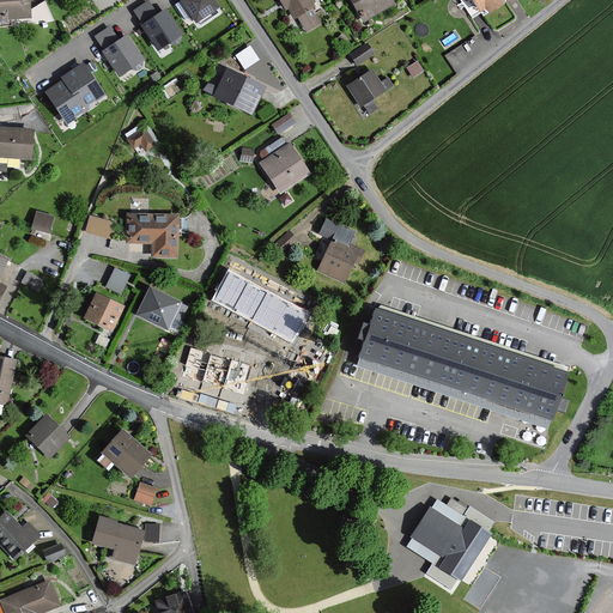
[(30,0),(0,0),(0,20),(16,19),(25,19),(50,17),(42,0),(40,0),(31,8),(30,0)]
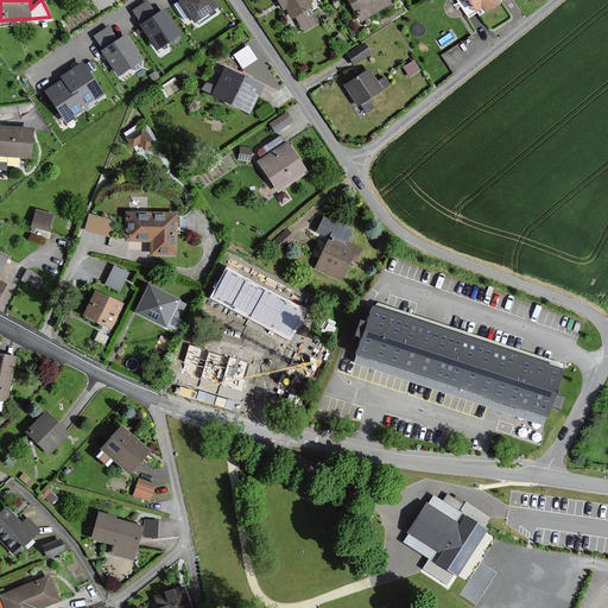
[(215,7),(209,0),(181,0),(175,5),(184,18),(191,14),(195,20),(215,7)]
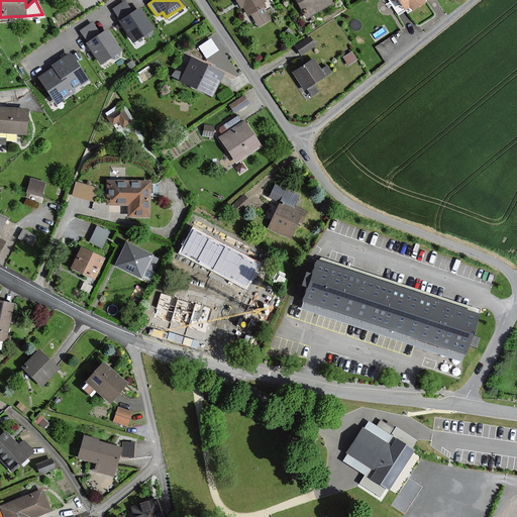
[(261,0),(235,0),(240,7),(244,6),(249,15),(251,13),(260,26),(270,20),(262,7),(265,5),(261,0)]
